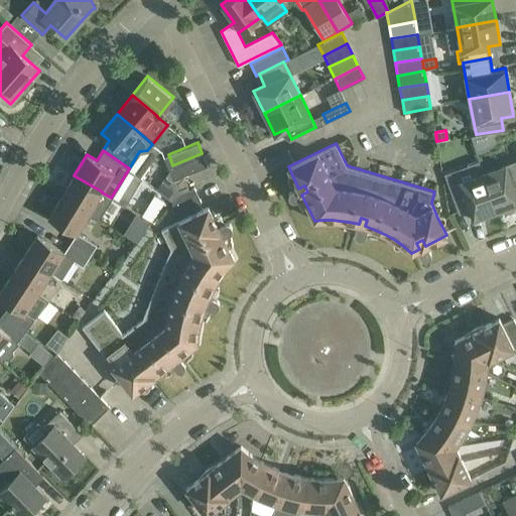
[(515,159),(498,166),(482,172),(496,210),(500,209),(501,211),(511,207),(510,205),(515,203),(515,150),(513,152),(515,158),(515,159)]
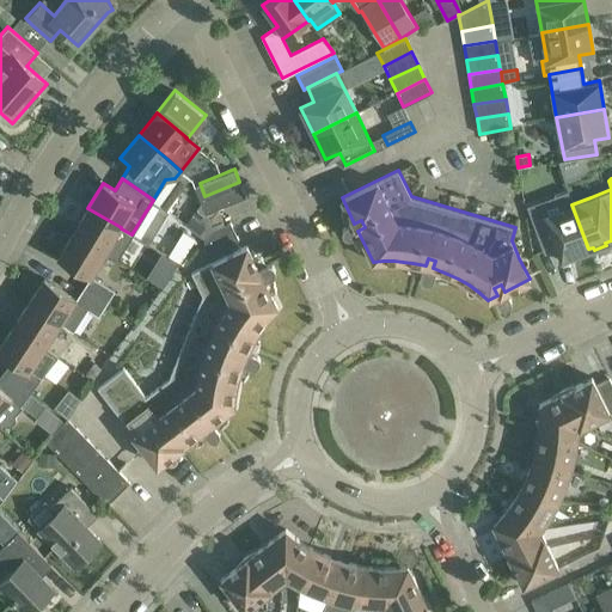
[(245,195),(239,182),(204,196),(200,183),(194,185),(201,202),(204,212),(245,195)]
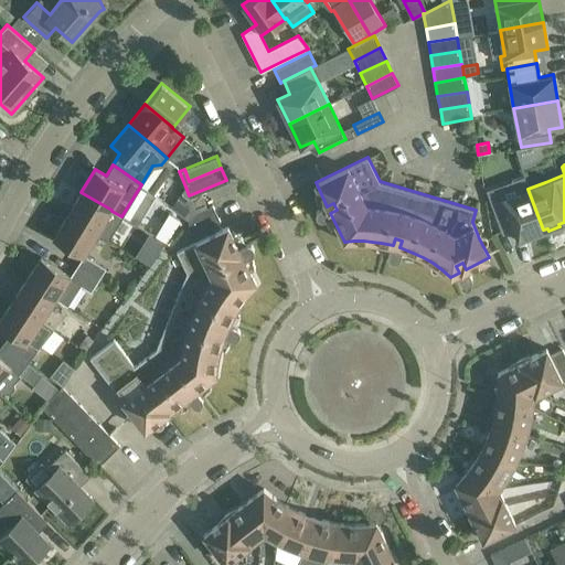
[(185,187),(171,206),(182,214),(192,202),(190,198),(189,195),(185,187)]
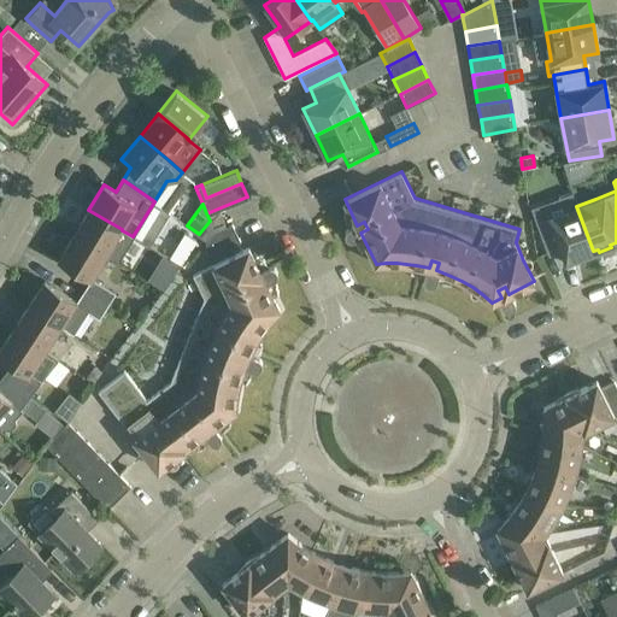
[(576,206),(536,221),(539,229),(547,252),(560,247),(564,256),(566,262),(576,258),(577,259),(589,256),(589,253),(593,251),(576,206)]
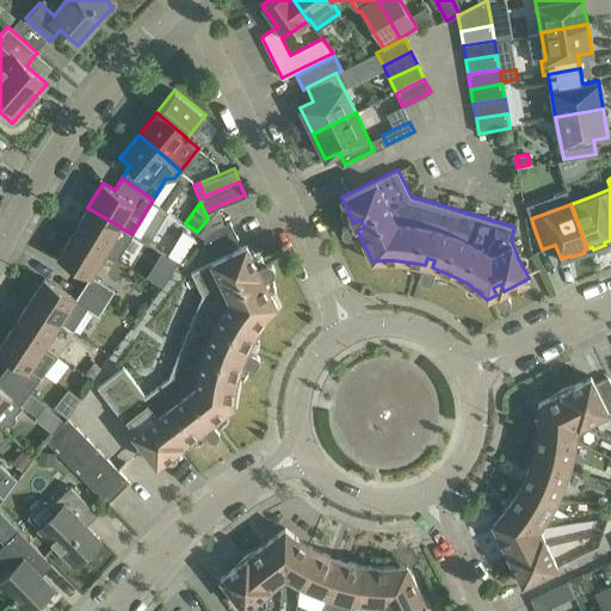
[(139,239),(131,234),(121,228),(121,227),(87,208),(73,232),(105,252),(106,251),(124,263),(139,239)]
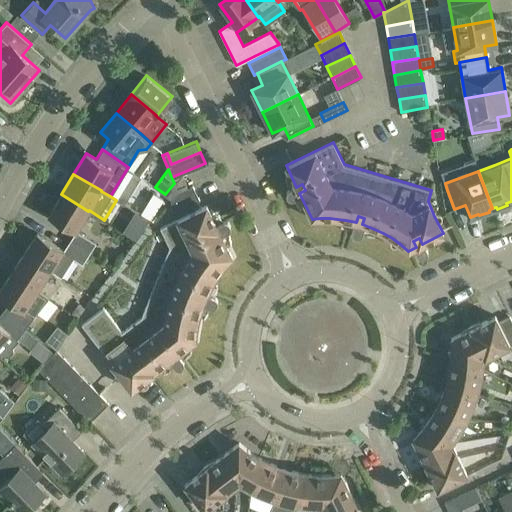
[(182,174),(172,179),(176,189),(186,184),(182,174)]
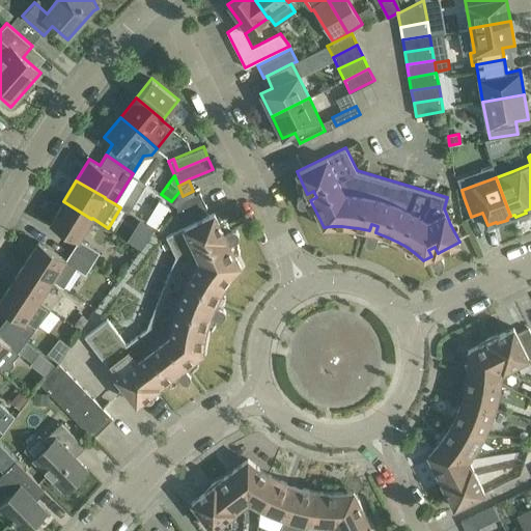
[(174,204),(176,210),(182,219),(206,206),(200,193),(174,204)]
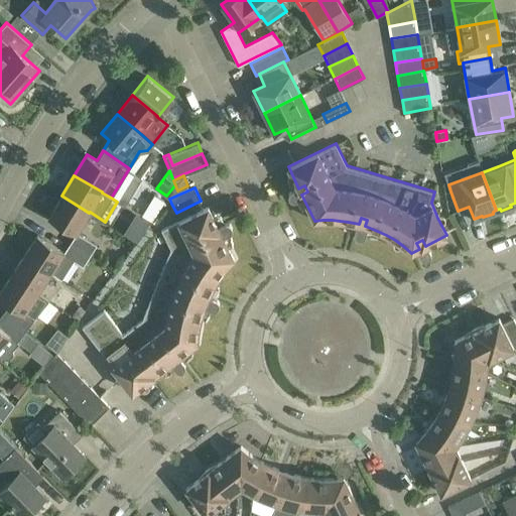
[(142,216),(151,223),(160,210),(159,209),(165,200),(157,195),(142,216)]
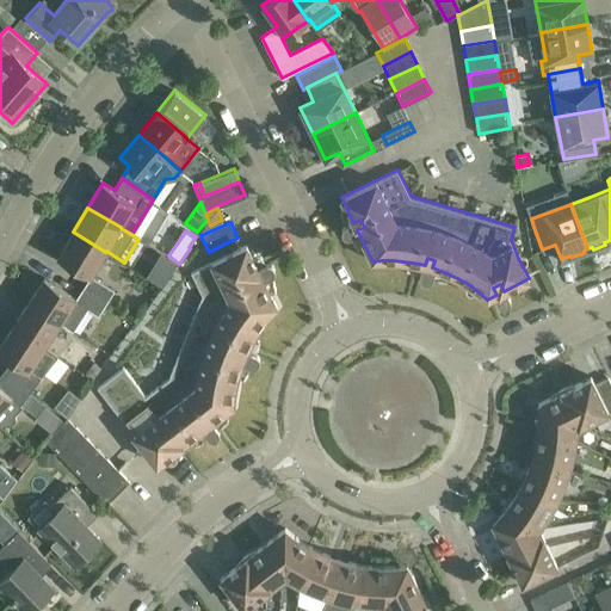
[(90,277),(84,288),(106,301),(113,289),(91,275),(105,252),(73,232),(57,257),(90,277)]
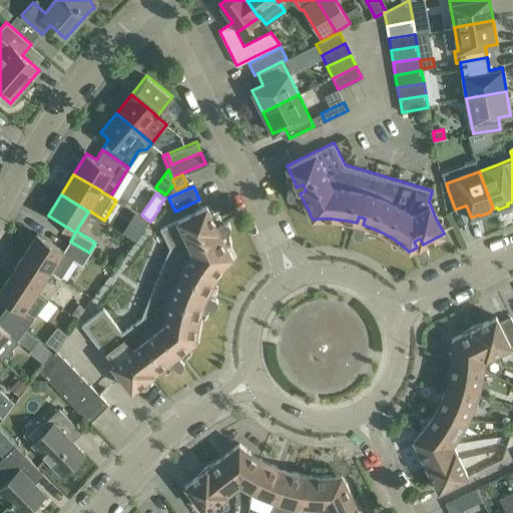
[(217,226),(206,205),(159,227),(169,247),(141,317),(122,332),(103,308),(81,325),(128,386),(149,370),(152,373),(150,375),(151,375),(171,360),(167,355),(173,350),(177,356),(195,341),(198,322),(203,304),(203,302),(197,300),(199,293),(206,296),(207,294),(214,281),(222,269),(232,257),(220,232),(214,235),(211,229),(217,226)]
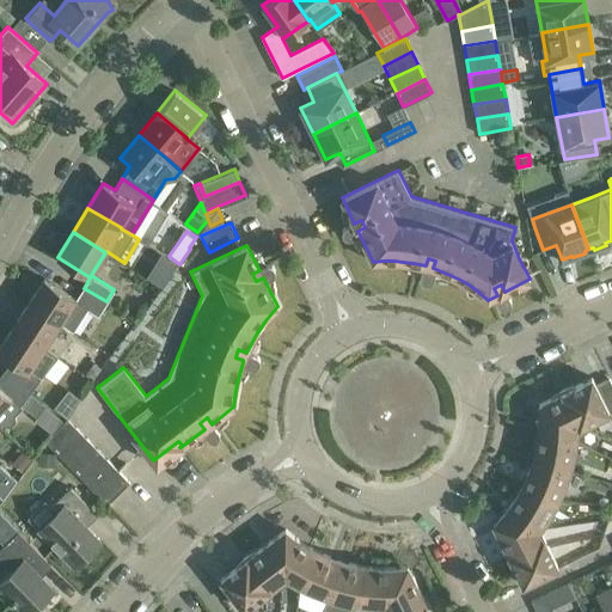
[(163,287),(171,276),(160,268),(152,280),(163,287)]
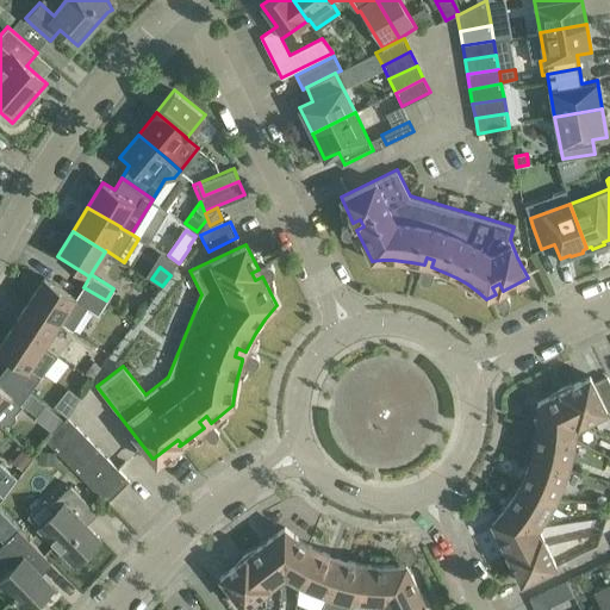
[(44,277),(29,302),(61,322),(73,329),(87,306),(98,313),(106,300),(83,287),(76,298),(44,277)]
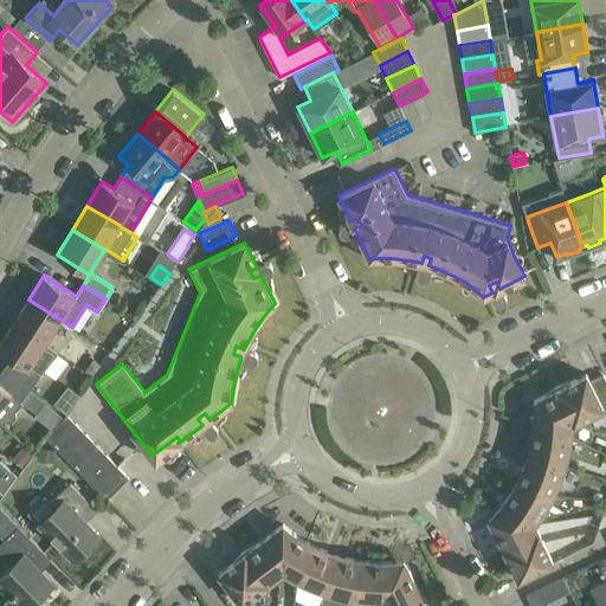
[(45,342),(60,320),(28,300),(13,323),(57,352),(57,350),(45,342)]
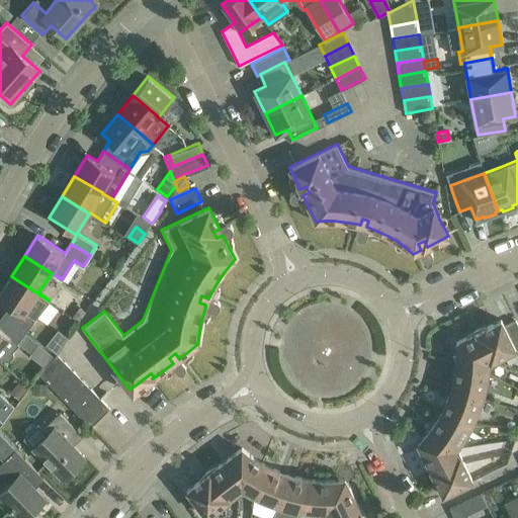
[(0,298),(13,308),(6,317),(25,332),(34,321),(37,315),(49,300),(11,276),(0,292),(0,298)]
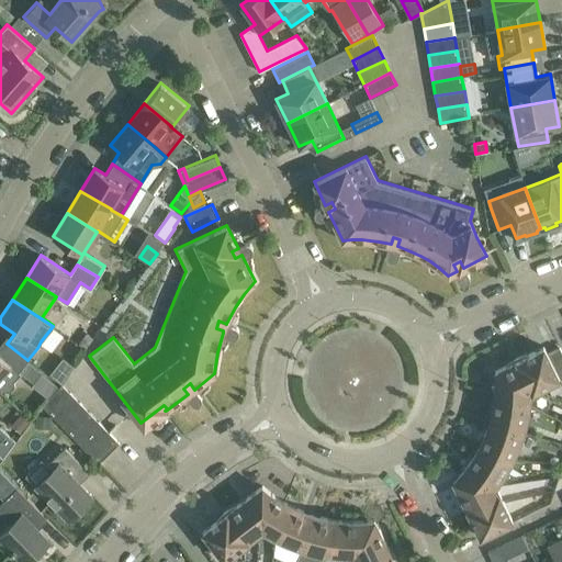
[(86,332),(78,343),(85,348),(92,337),(86,332)]
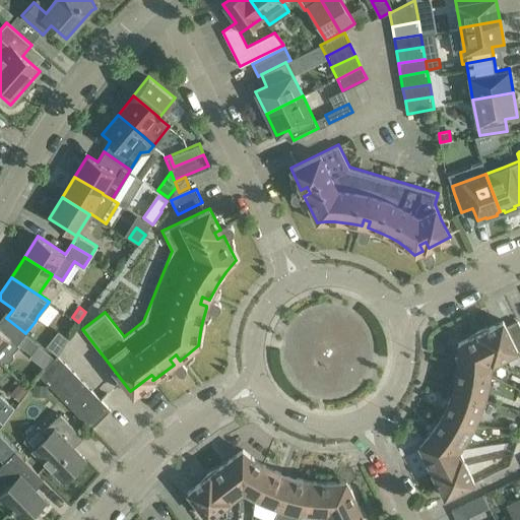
[(0,361),(1,363),(4,361),(9,360),(12,356),(12,350),(17,345),(16,344),(25,333),(6,318),(0,326),(0,361)]
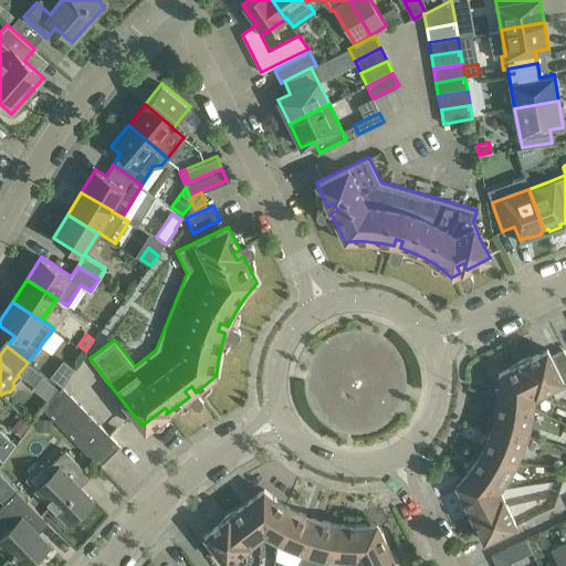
[(522,359),(520,360),(521,362),(530,380),(535,378),(542,391),(565,378),(565,354),(563,348),(551,355),(547,348),(532,356),(530,356),(527,357),(525,357),(524,358),(522,359)]
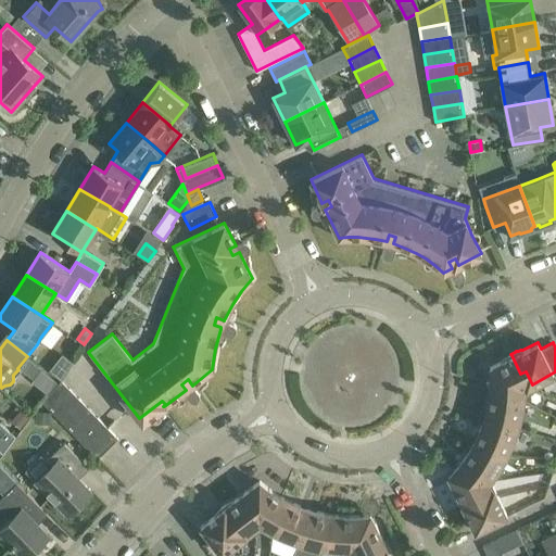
[(490,384),(490,389),(523,399),(523,397),(525,395),(525,393),(525,392),(525,390),(525,389),(532,384),(526,371),(520,374),(512,355),(510,354),(508,355),(507,356),(505,357),(504,358),(502,359),(501,361),(490,366),(490,370),(490,374),(490,378),(490,381),(490,384)]
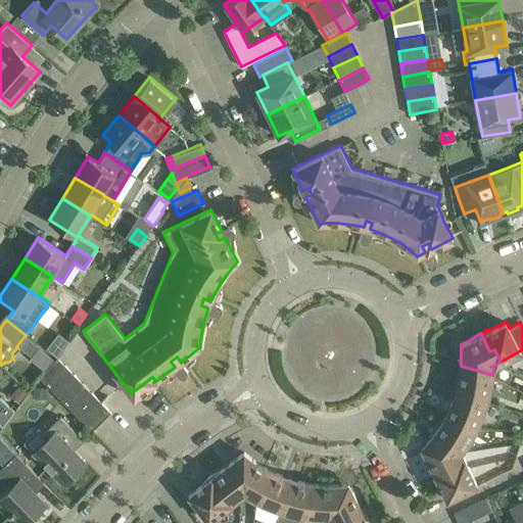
[(32,355),(31,358),(45,369),(48,365),(53,359),(39,347),(32,355)]
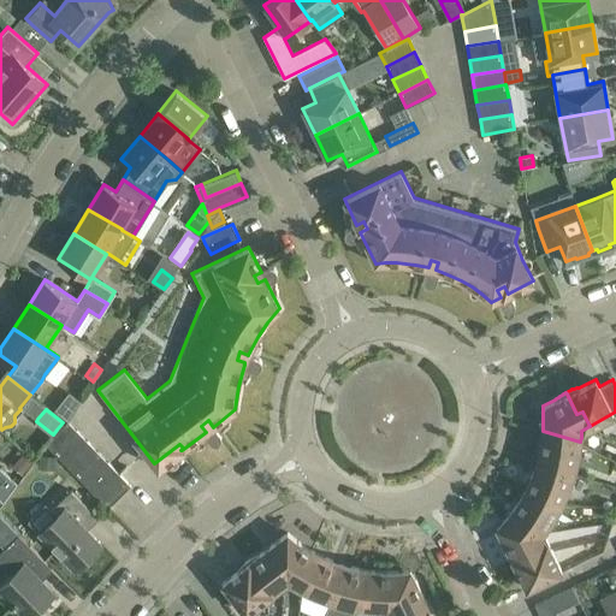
[(130,485),(65,419),(46,444),(92,490),(108,508),(130,485)]
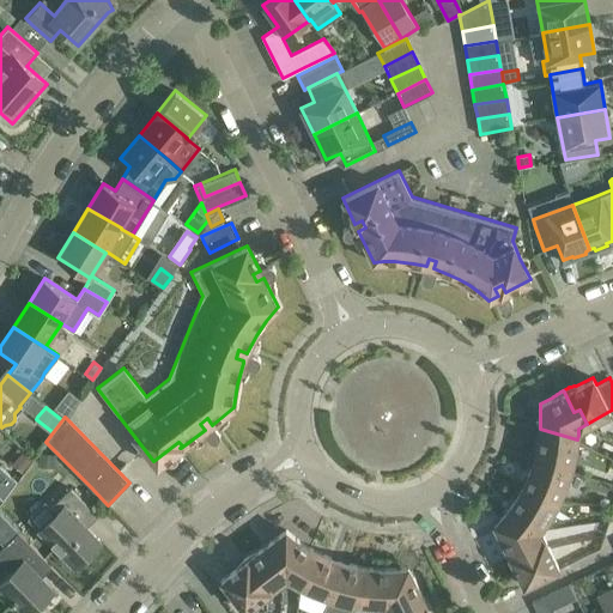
[(577,439),(540,429),(539,435),(538,441),(536,448),(535,454),(533,460),(570,471),(572,465),(574,459),(575,453),(576,447),(577,439)]
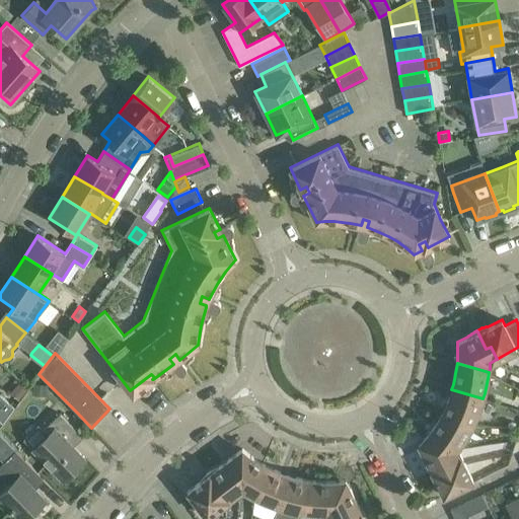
[(19,380),(10,392),(18,399),(28,387),(19,380)]
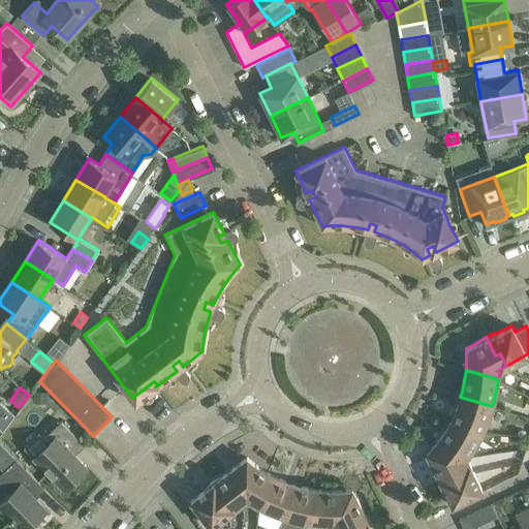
[(34,390),(33,402),(47,403),(48,391),(34,390)]
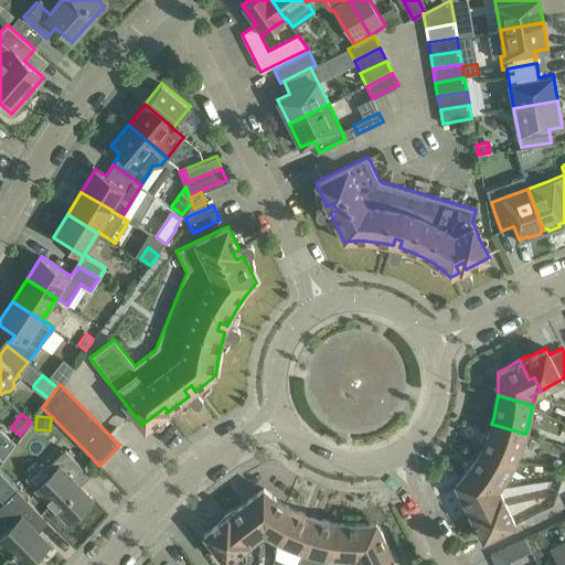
[(524,439),(525,434),(491,424),(490,429),(488,435),(486,440),(483,445),(480,450),(514,461),(518,456),(520,450),(522,445),(524,439)]
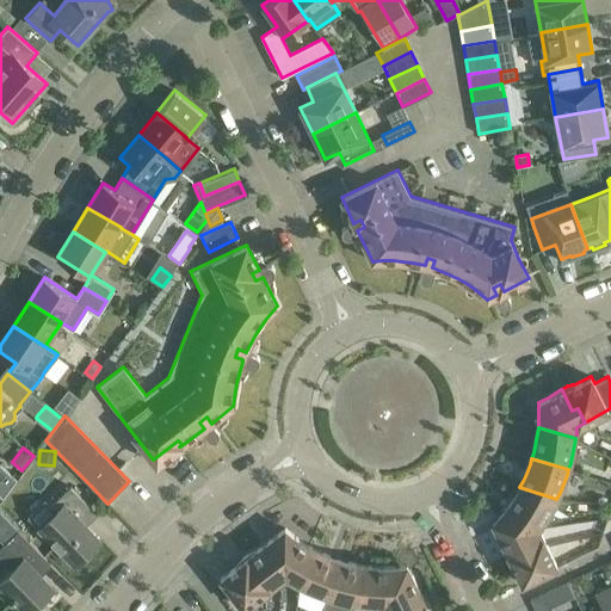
[(0,463),(0,494),(1,495),(2,497),(16,477),(0,463)]
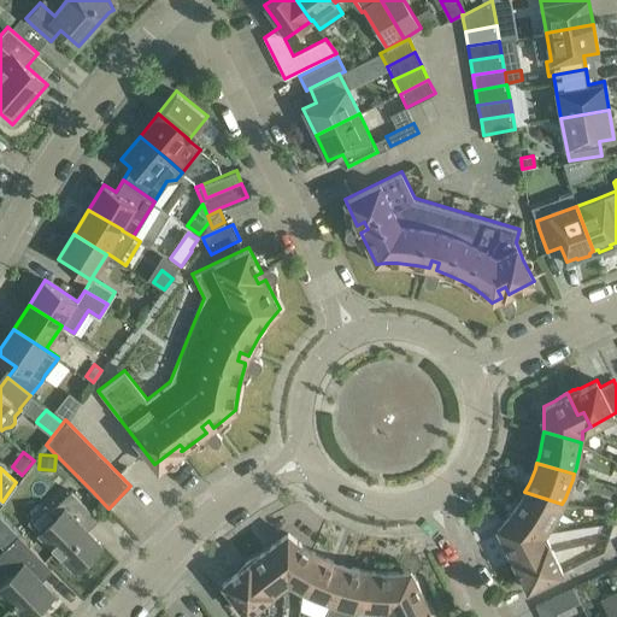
[(93,513),(76,497),(71,491),(51,510),(57,516),(39,533),(75,570),(101,544),(82,524),(93,513)]
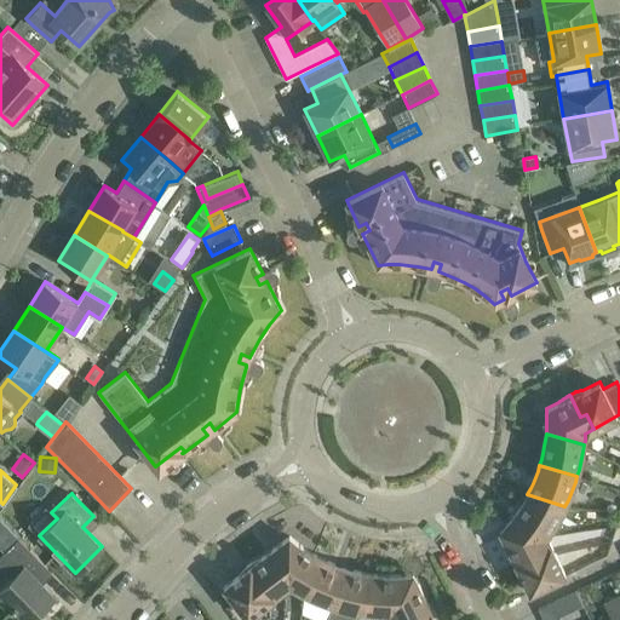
[(562,512),(564,506),(527,494),(523,500),(520,505),(516,511),(512,516),(509,521),(547,534),(551,529),(555,523),(558,518),(562,512)]
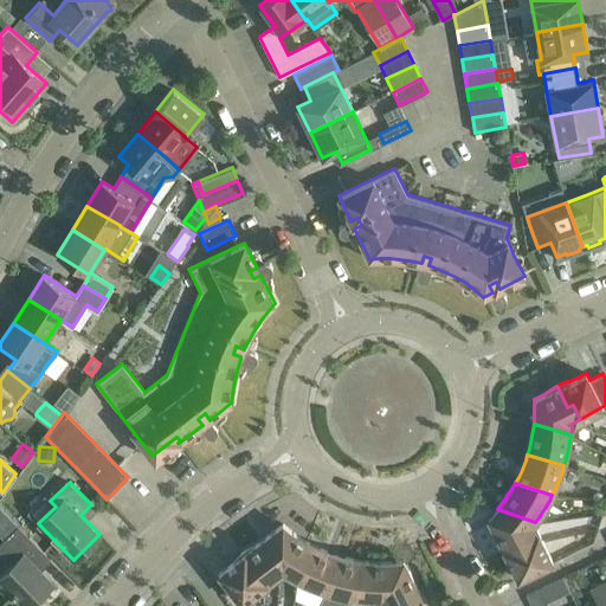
[(0,505),(0,535),(4,539),(0,542),(0,550),(12,563),(0,575),(0,580),(25,605),(30,605),(53,584),(40,571),(34,563),(46,553),(18,524),(0,505)]
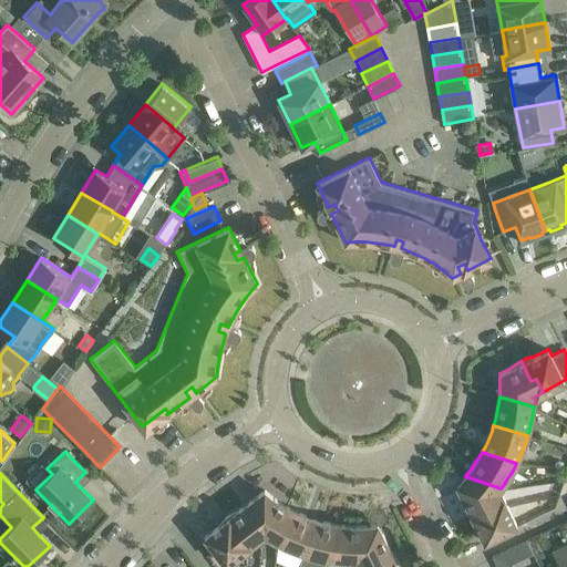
[(501,488),(465,476),(462,480),(465,483),(464,490),(460,492),(472,515),(491,505),(493,511),(506,504),(500,491),(501,488)]
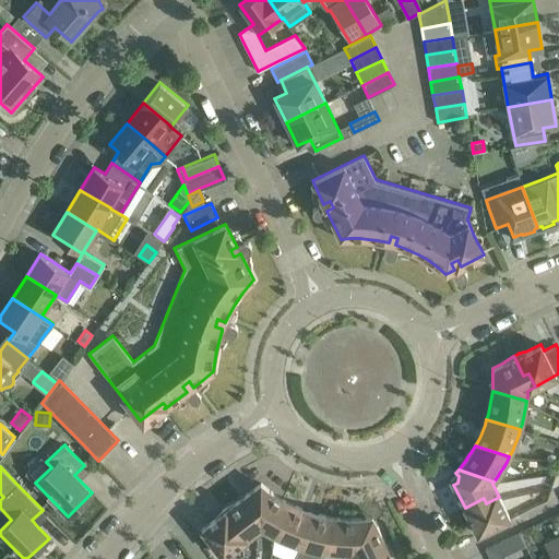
[(268,532),(273,534),(284,499),(278,497),(274,494),(270,490),(265,487),(261,483),(247,494),(259,510),(251,516),(261,527),(268,532)]
